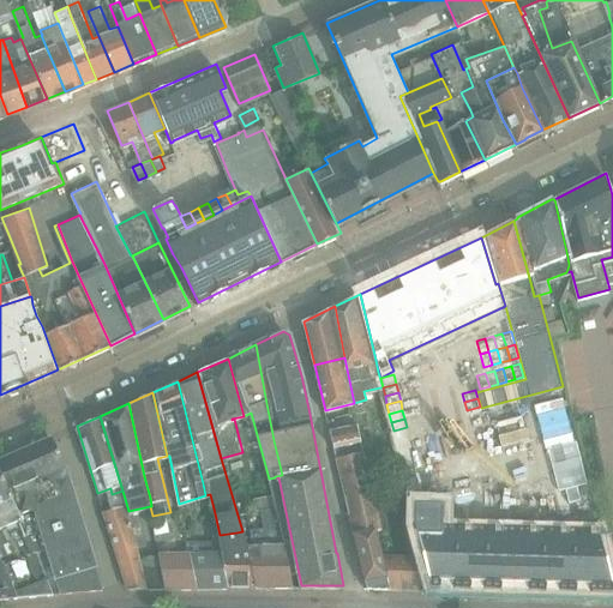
[(358,422),(330,428),(335,447),(362,440),(361,437),(358,422)]
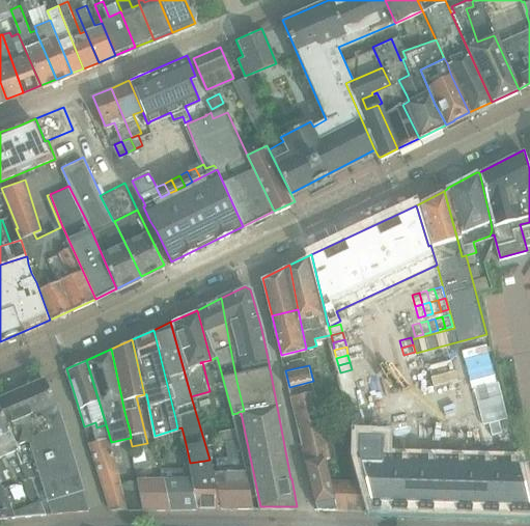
[(352,369),(340,372),(342,380),(354,377),(352,369)]
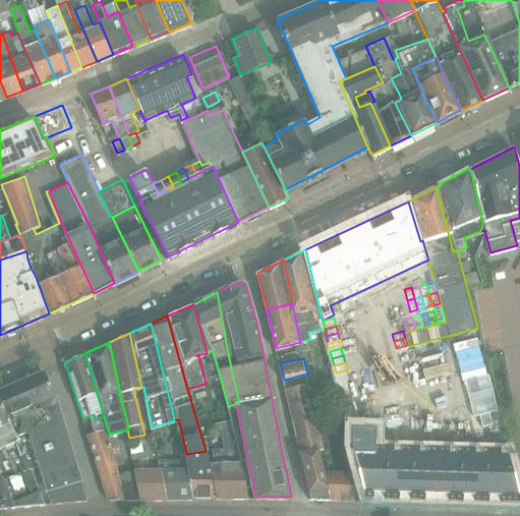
[(347,369),(336,373),(338,380),(349,378),(347,369)]
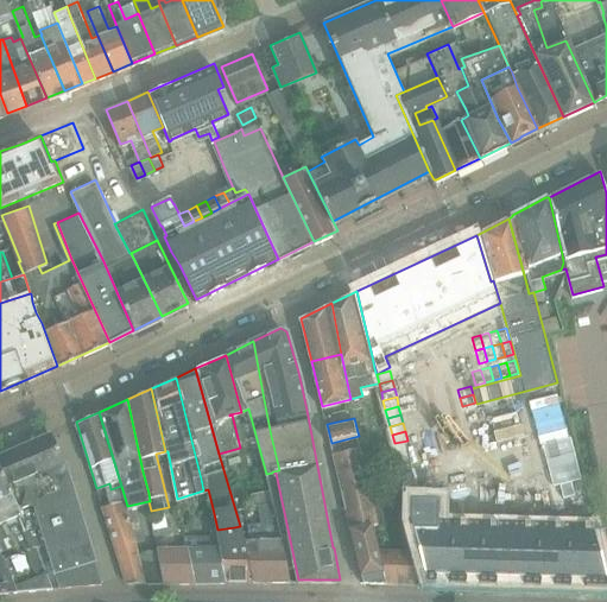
[(51,432),(0,454),(0,466),(21,513),(35,544),(54,585),(102,581),(65,461),(51,432)]
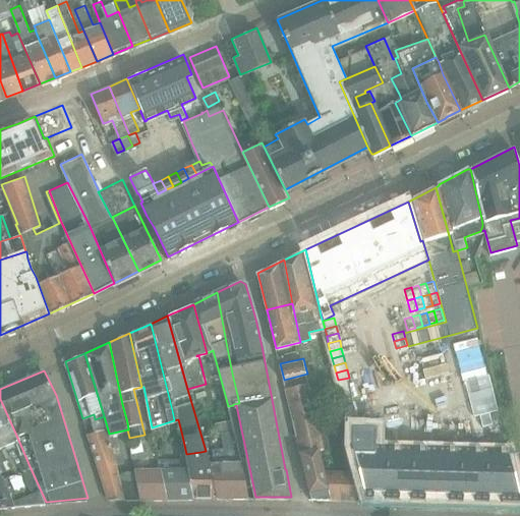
[(349,378),(338,380),(340,388),(351,385),(349,378)]
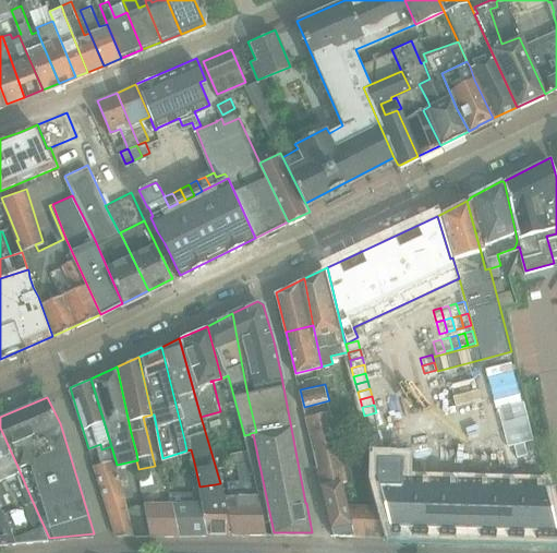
[(305,411),(309,429),(335,423),(330,406),(305,411)]
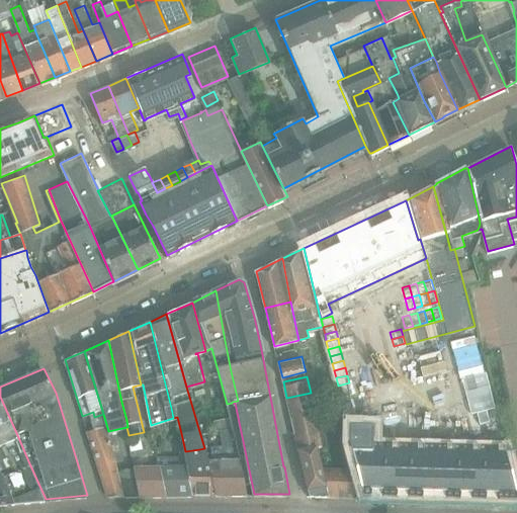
[(349,382),(338,386),(340,393),(351,390),(349,382)]
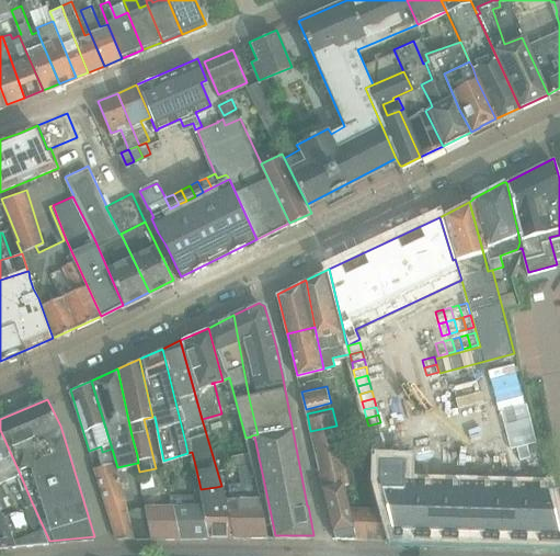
[(380,422),(368,426),(369,433),(383,430),(380,422)]
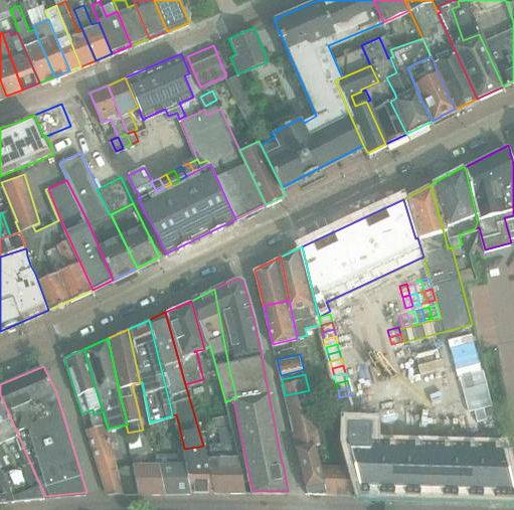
[(285,395),(289,411),(313,406),(309,390),(285,395)]
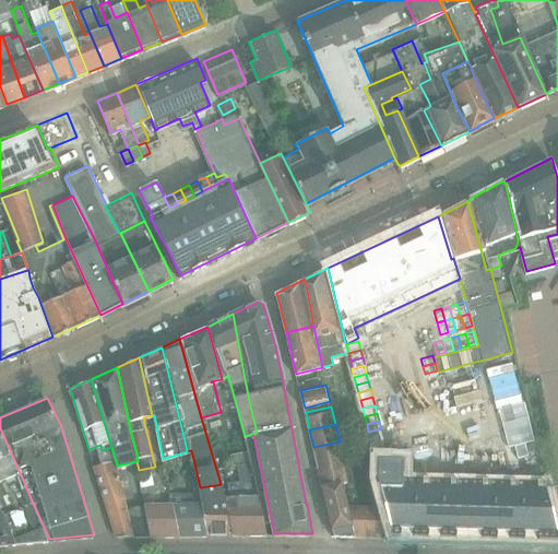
[(0,510),(3,510),(16,542),(49,539),(32,501),(20,472),(0,428),(0,510)]
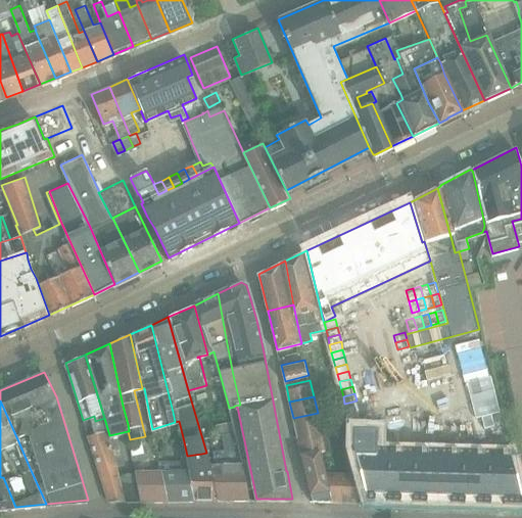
[(357,401),(344,404),(346,411),(358,408),(357,401)]
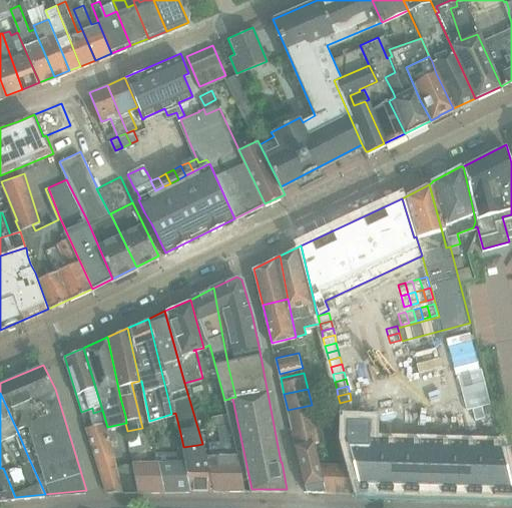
[(351,400),(340,403),(342,410),(353,408),(351,400)]
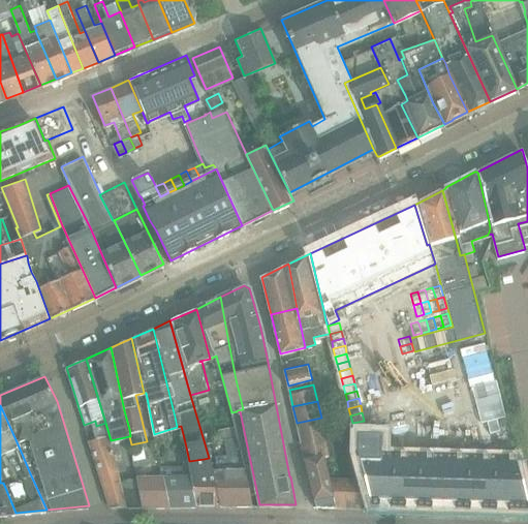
[(297,423),(301,440),(325,435),(321,418),(297,423)]
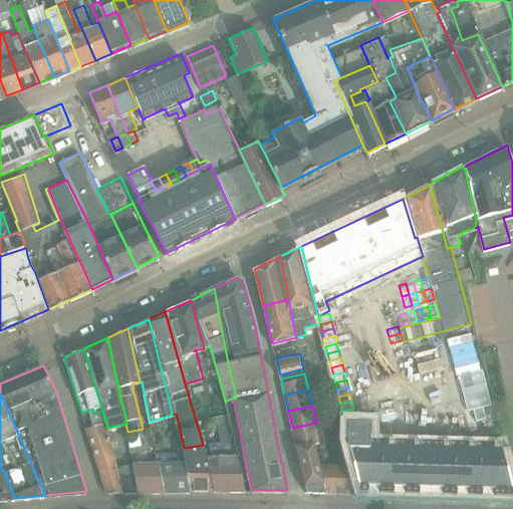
[(353,409),(342,411),(344,419),(355,416),(353,409)]
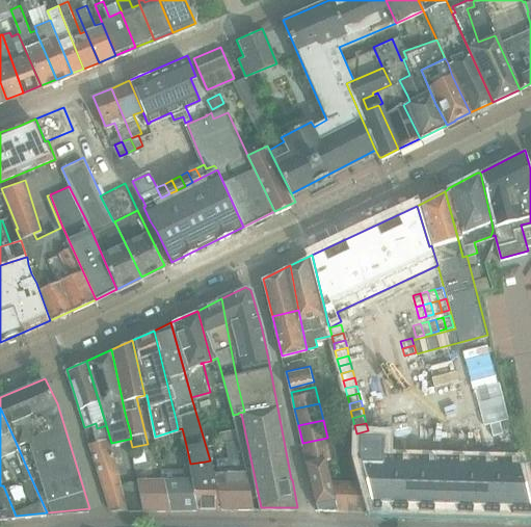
[(238,426),(218,430),(220,443),(226,442),(240,439),(238,426)]
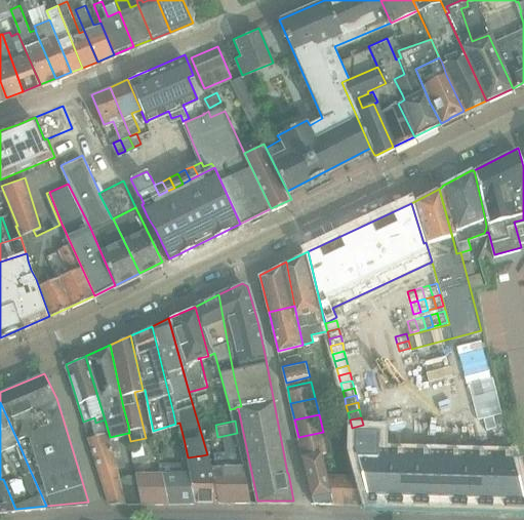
[(126,502),(120,476),(110,437),(108,430),(88,436),(109,500),(112,502),(126,502)]
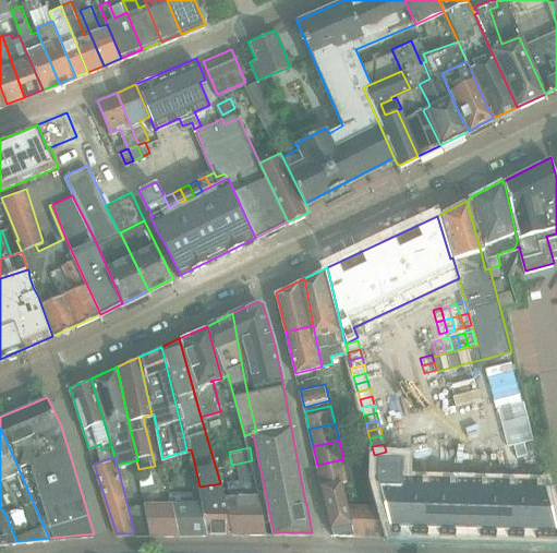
[(403,459),(378,458),(378,478),(385,504),(391,530),(556,536),(556,530),(545,480),(403,476),(403,459)]
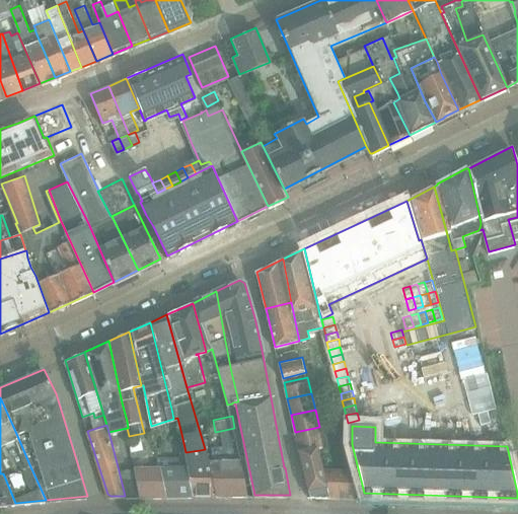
[(299,449),(320,444),(322,444),(319,427),(295,432),(299,449)]
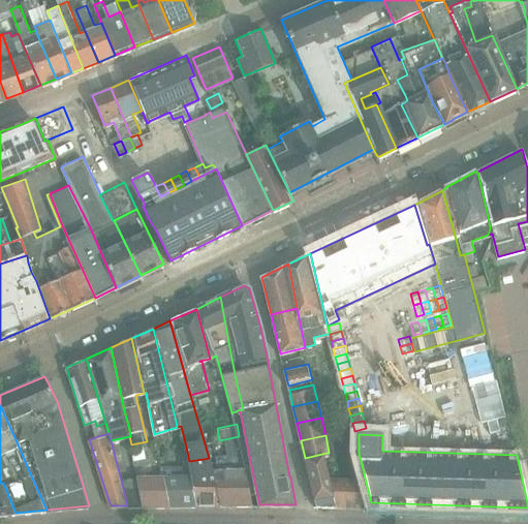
[(217,468),(211,468),(213,474),(221,503),(253,504),(239,436),(224,439),(227,455),(215,457),(217,468)]
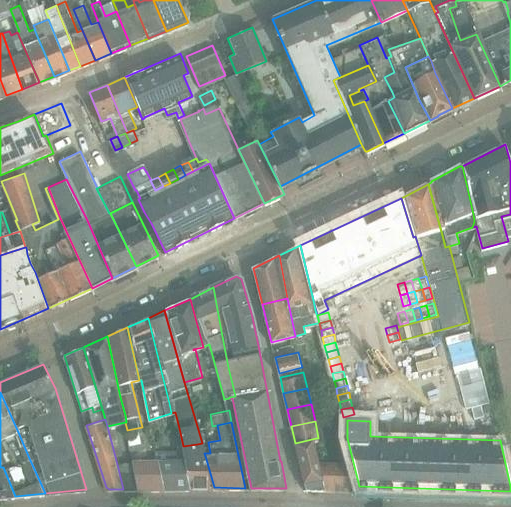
[(306,488),(325,489),(320,462),(316,438),(295,443),(306,488)]
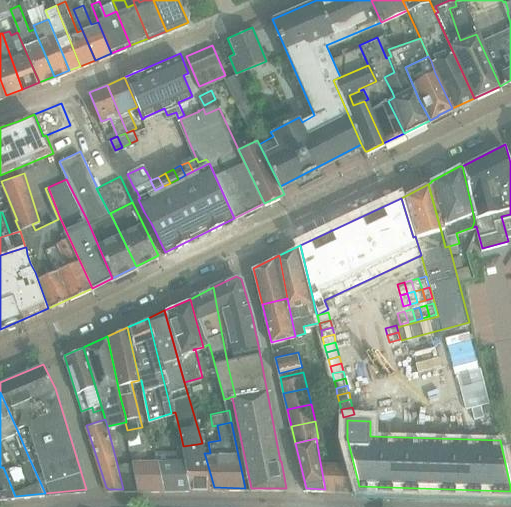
[(197,444),(183,446),(183,449),(180,449),(189,484),(190,484),(190,488),(214,487),(206,459),(204,453),(203,447),(202,443),(197,444)]
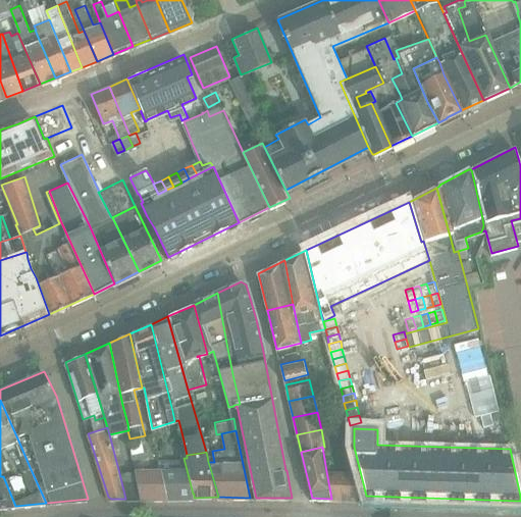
[(160,458),(161,467),(167,494),(171,494),(162,458),(160,458)]
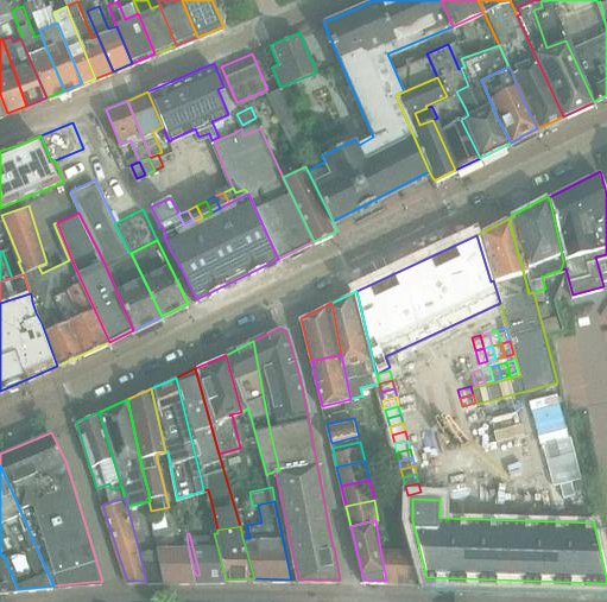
[(189,533),(200,575),(225,575),(214,533),(189,533)]
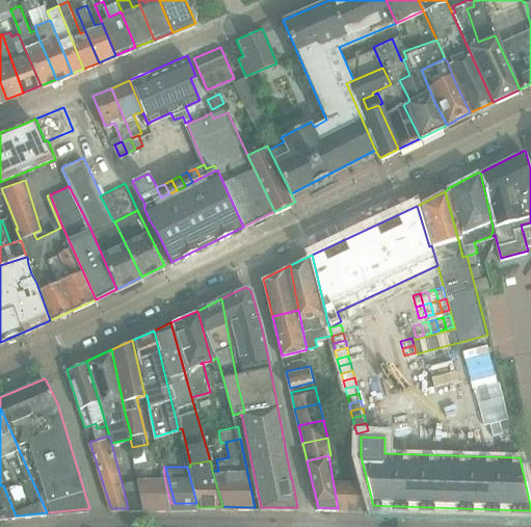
[(159,477),(166,507),(170,507),(169,503),(170,503),(164,476),(159,477)]
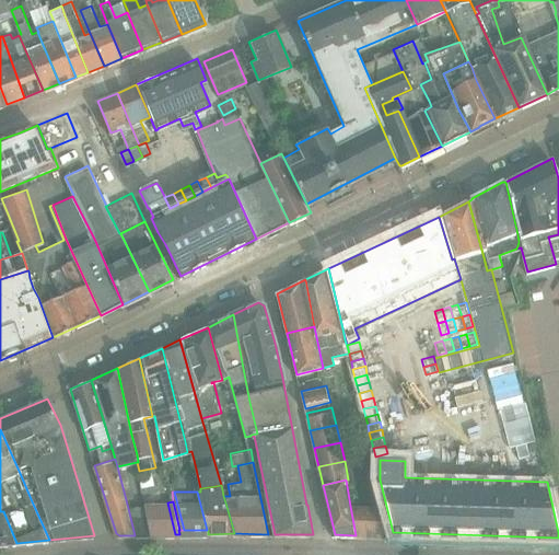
[(144,505),(128,508),(135,535),(153,535),(147,503),(144,503),(144,505)]
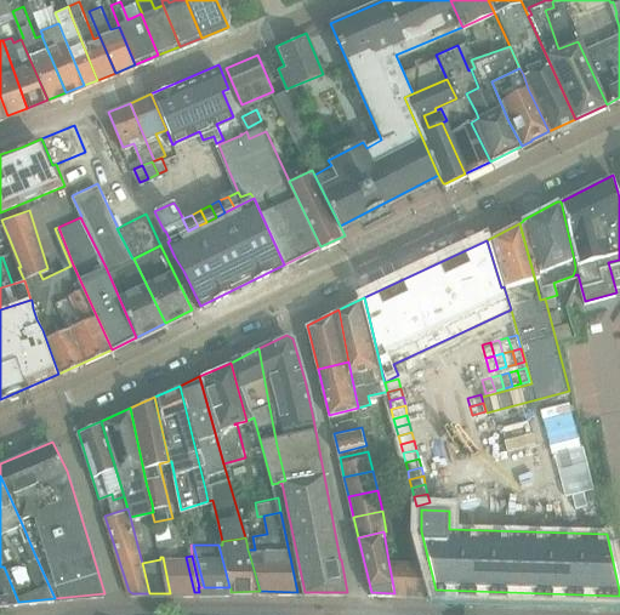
[(186,557),(163,557),(170,593),(194,592),(186,557)]
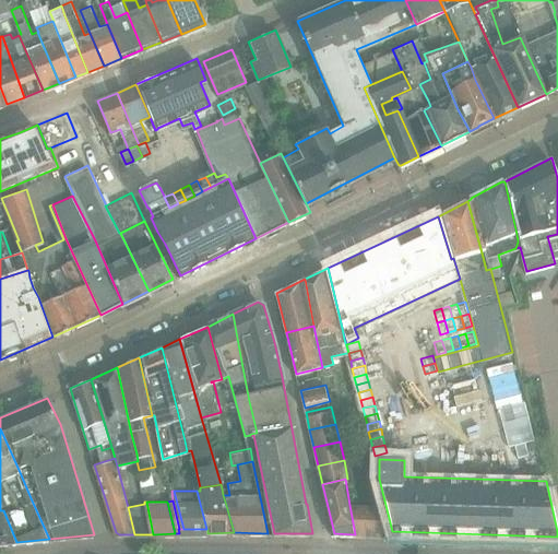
[(349,505),(355,534),(392,535),(392,531),(386,505),(349,505)]
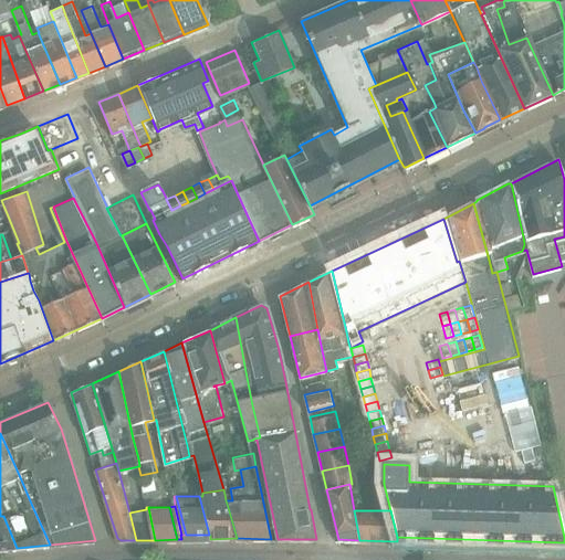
[(0,549),(17,548),(3,516),(0,516),(0,549)]
